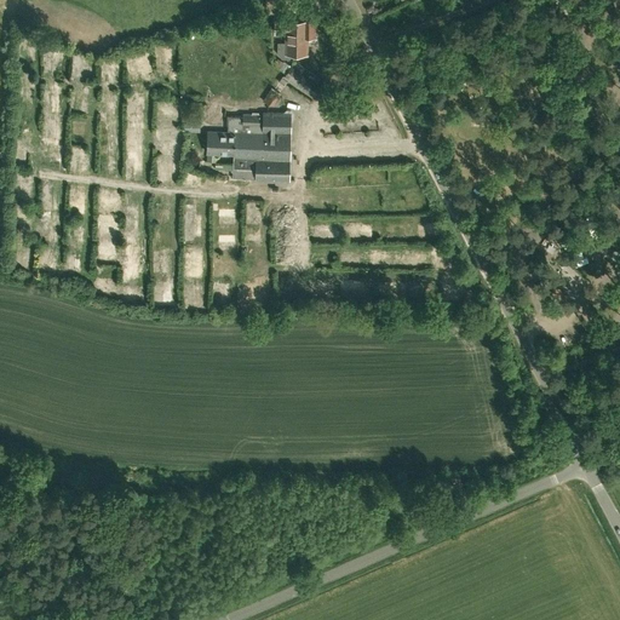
[(303,21),(297,21),(297,53),(306,53),(308,40),(315,40),(315,16),(315,11),(314,9),(304,9),(303,21)]
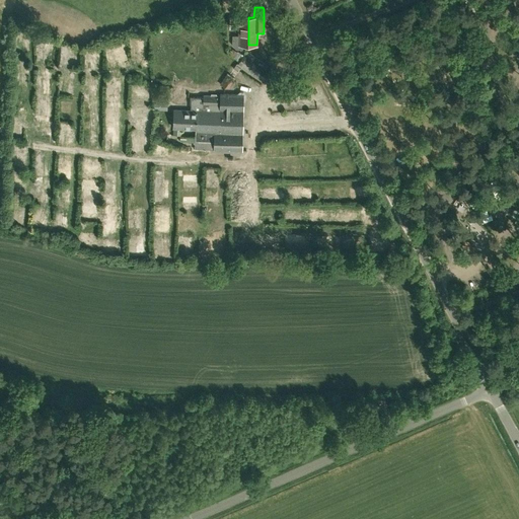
[(242,45),(248,45),(248,17),(239,17),(231,17),(231,26),(239,27),(239,35),(233,35),(233,45),(236,48),(242,48),(242,45)]
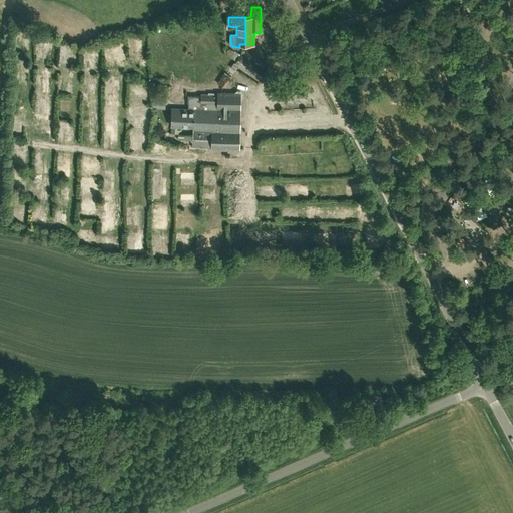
[(137,39),(130,39),(131,59),(138,58),(137,39)]
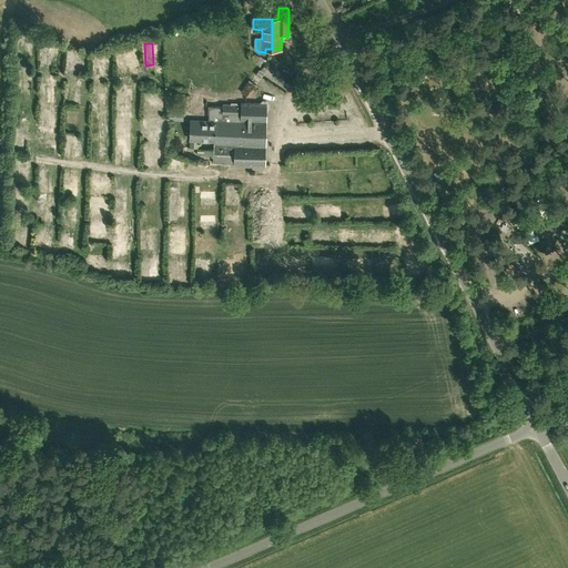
[(127,50),(118,50),(119,68),(128,68),(127,50)]
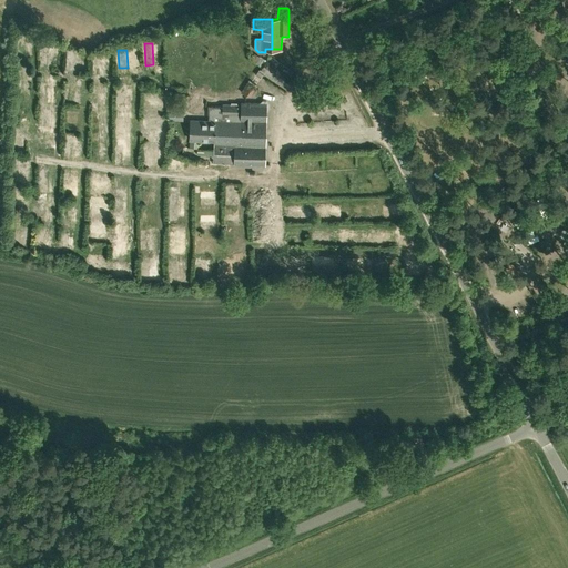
[(287,91),(295,78),(269,59),(260,71),(287,91)]
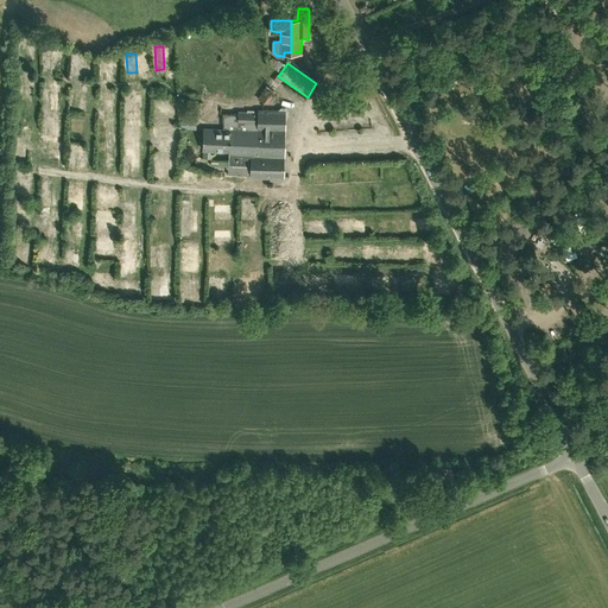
[(354,83),(343,77),(333,93),(342,100),(354,83)]
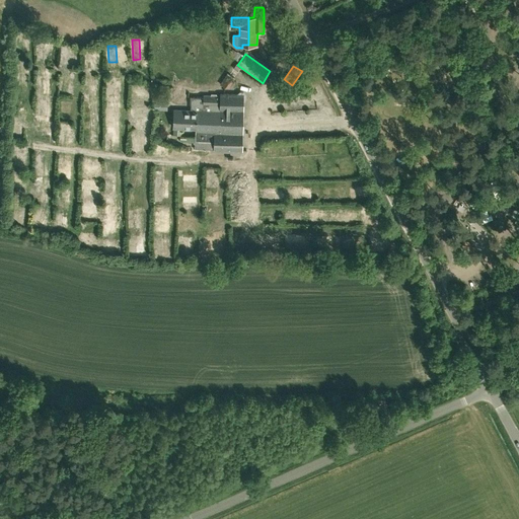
[(27,84),(28,70),(16,70),(16,83),(27,84)]
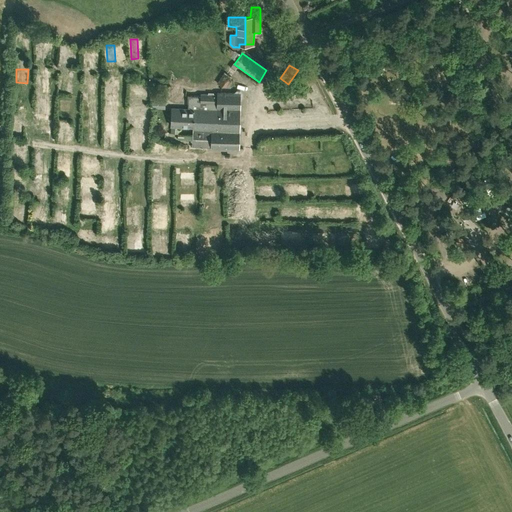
[(224,73),(217,84),(222,87),(224,89),(231,77),(229,76),(224,73)]
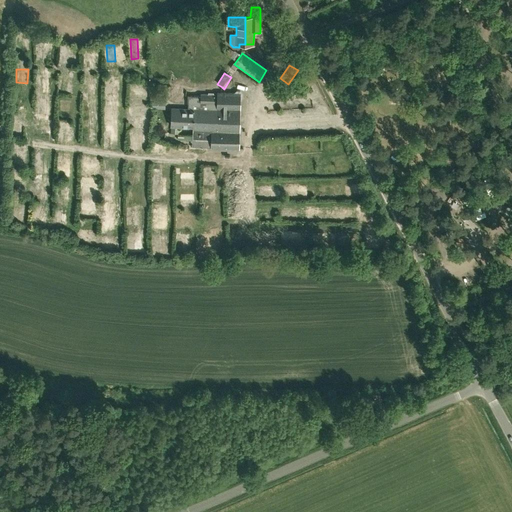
[(83,83),(84,95),(97,95),(97,82),(83,83)]
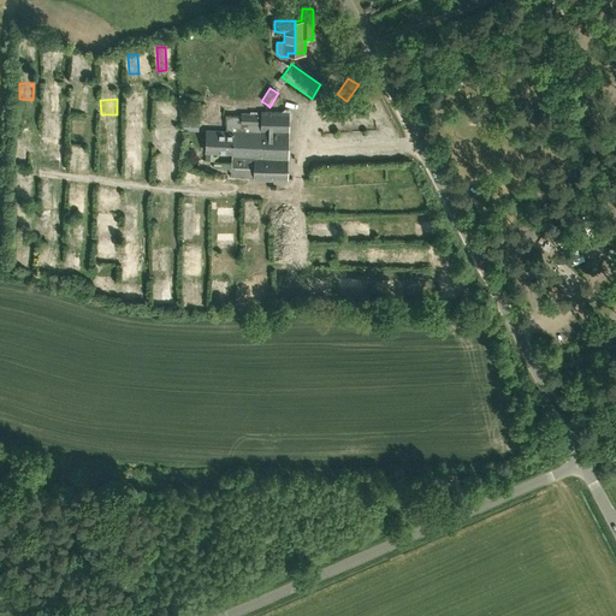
[(241,123),(259,124),(259,114),(242,113),(242,119),(241,123)]
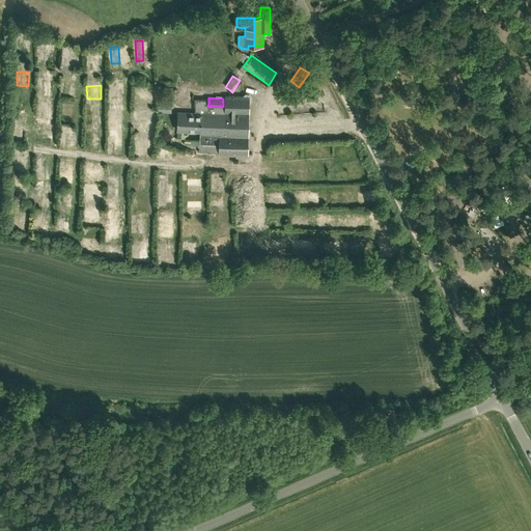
[(94,129),(93,109),(86,110),(87,130),(94,129)]
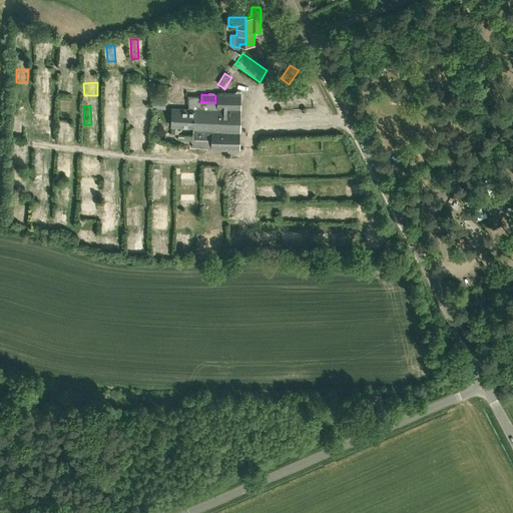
[(131,108),(131,117),(151,117),(151,108),(131,108)]
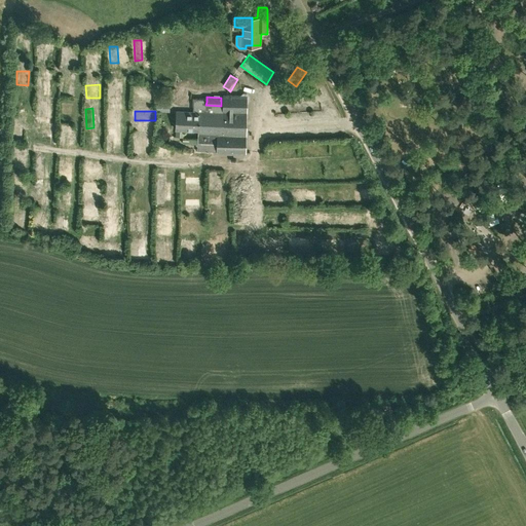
[(13,138),(27,138),(27,121),(13,122),(13,138)]
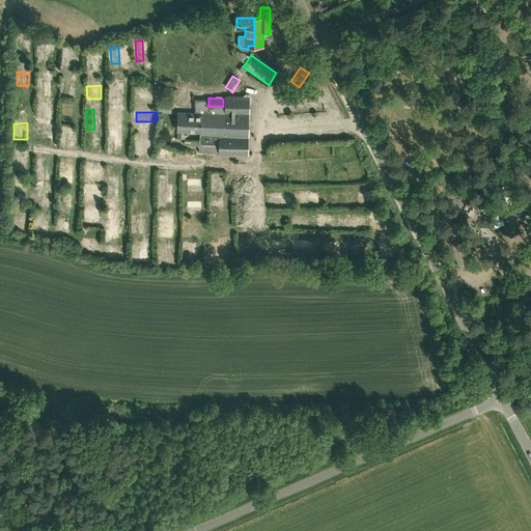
[(61,150),(68,150),(68,147),(75,147),(75,135),(68,135),(68,132),(61,132),(61,150)]
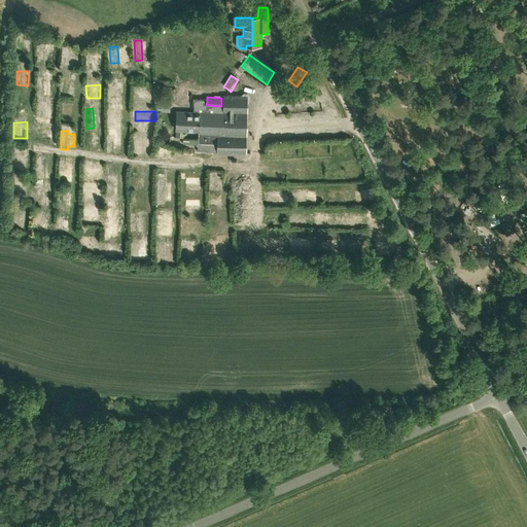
[(50,143),(50,132),(37,132),(36,143),(50,143)]
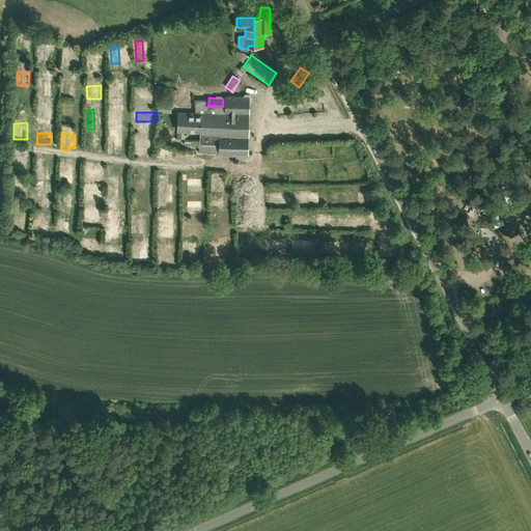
[(219,156),(249,156),(249,140),(219,140),(219,156)]
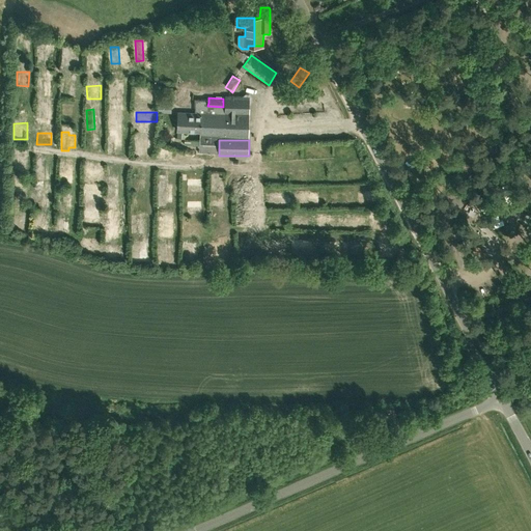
[(329,145),(306,145),(306,155),(329,155),(329,145)]
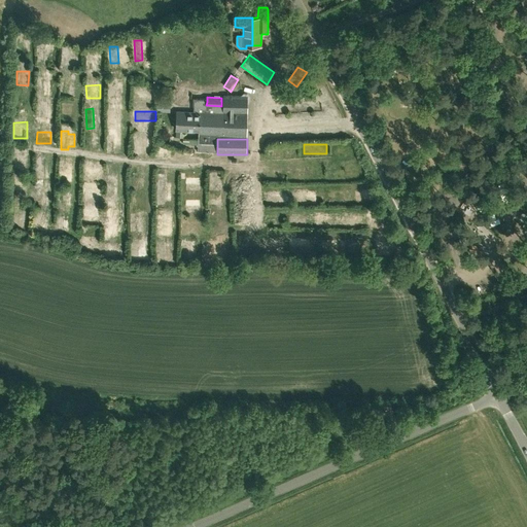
[(294,146),(275,147),(276,154),(295,153),(294,146)]
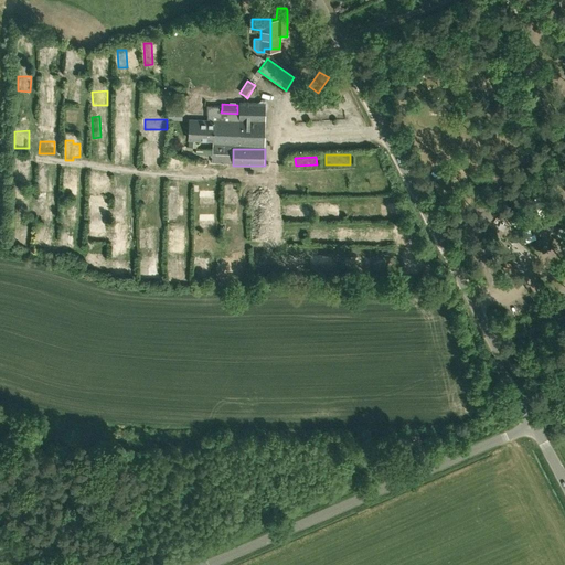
[(22,183),(22,173),(30,174),(30,159),(16,159),(14,183),(22,183)]
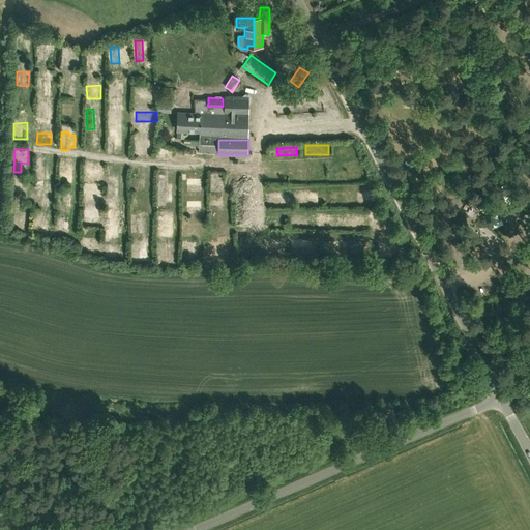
[(46,177),(45,157),(36,157),(38,177),(46,177)]
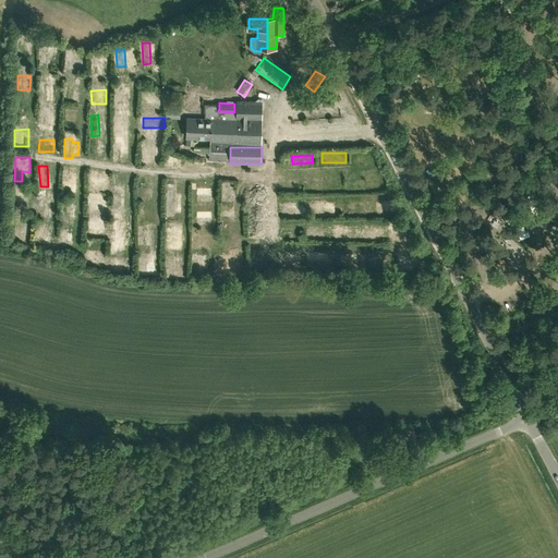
[(64,169),(64,184),(72,185),(72,177),(77,177),(77,169),(64,169)]
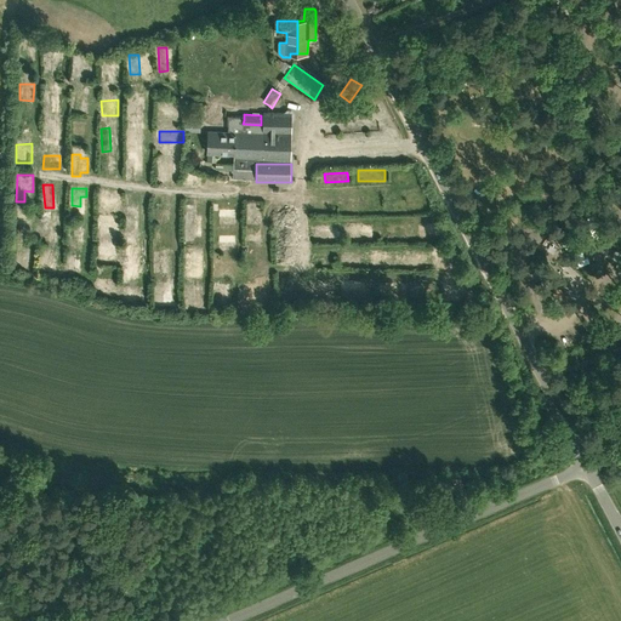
[(131,192),(131,201),(142,201),(143,192),(131,192)]
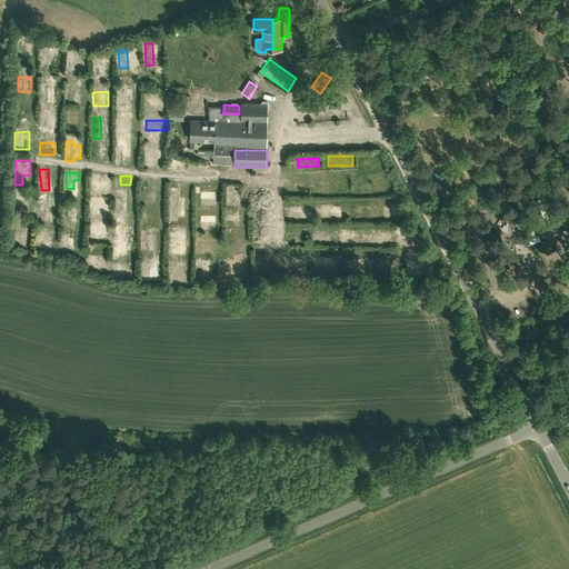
[(289,181),(289,191),(300,191),(300,181),(289,181)]
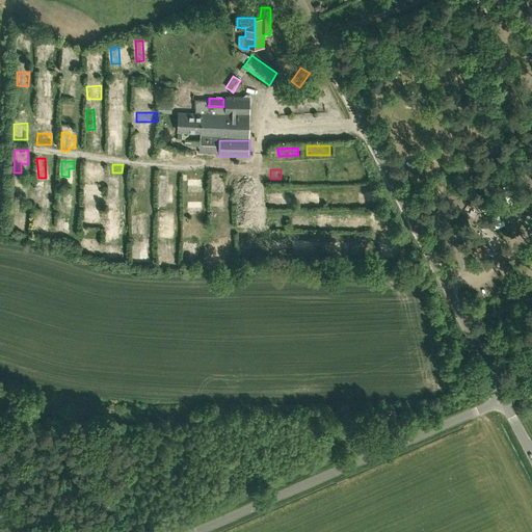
[(221,193),(221,174),(213,174),(213,193),(221,193)]
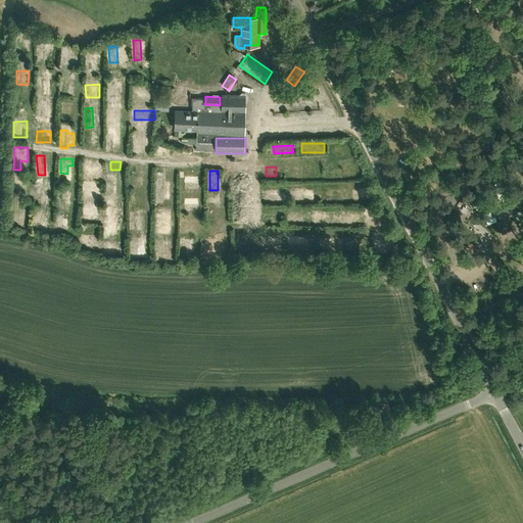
[(50,185),(38,185),(38,196),(49,196),(50,185)]
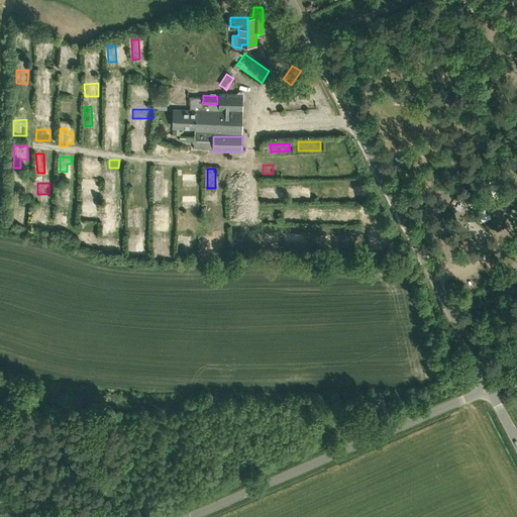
[(107,195),(117,194),(117,186),(107,186),(107,195)]
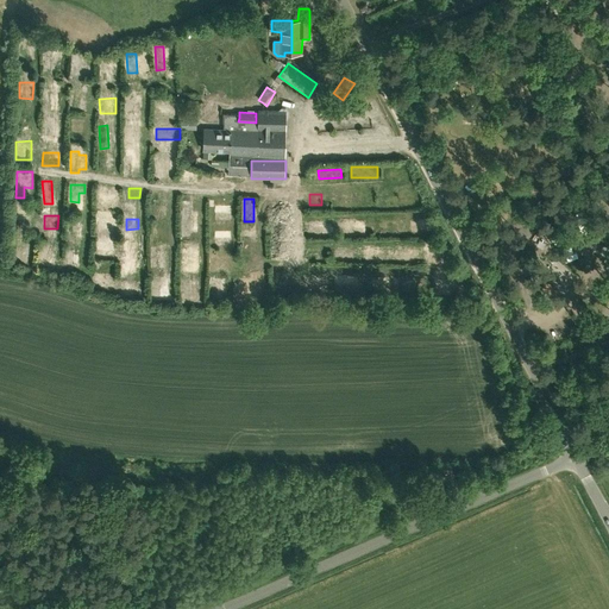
[(140,259),(139,240),(123,240),(124,276),(138,276),(138,268),(133,268),(132,261),(140,259)]
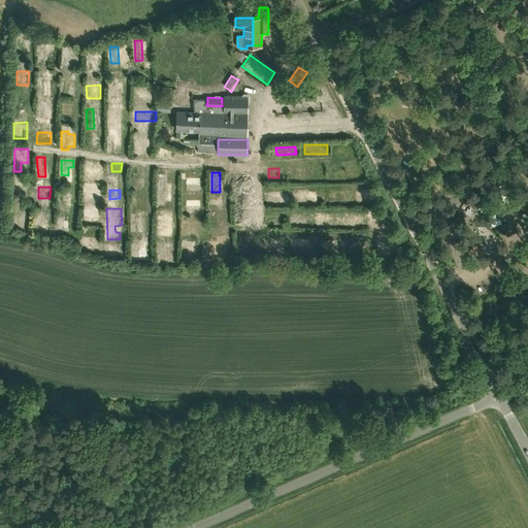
[(46,232),(46,212),(36,212),(36,232),(46,232)]
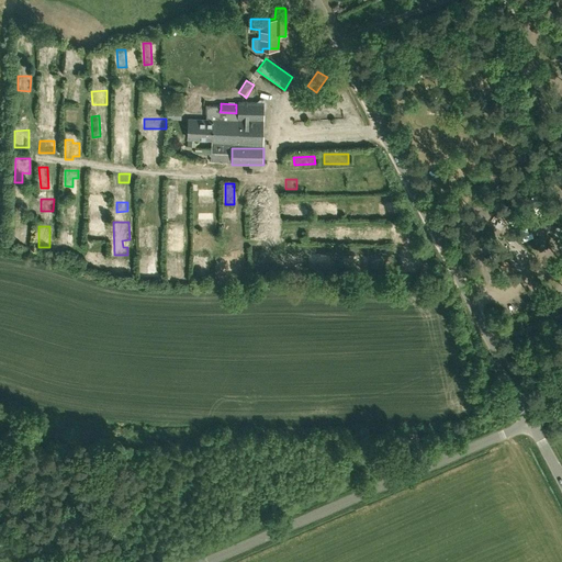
[(245,283),(243,260),(216,263),(218,285),(245,283)]
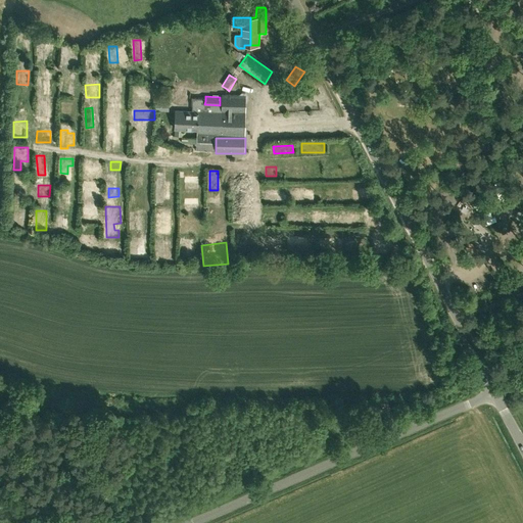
[(388,403),(385,395),(379,398),(382,407),(388,403)]
